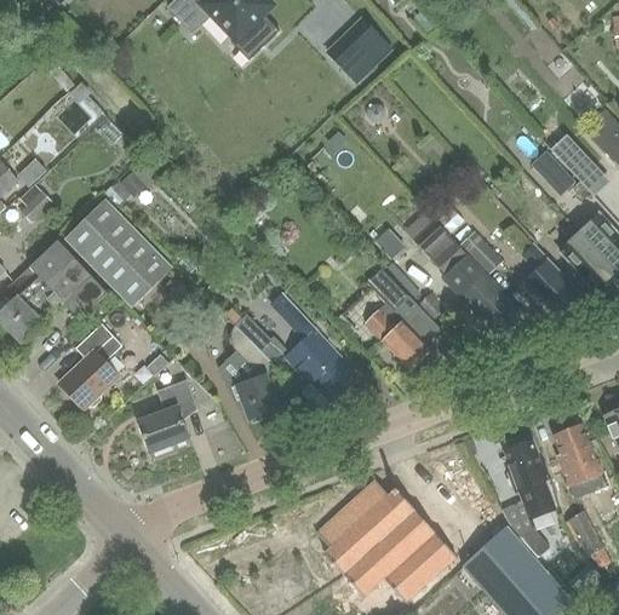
[(172,0),(167,5),(182,19),(200,1),(234,36),(230,40),(248,58),(279,28),(263,11),(273,3),(270,0),(172,0)]
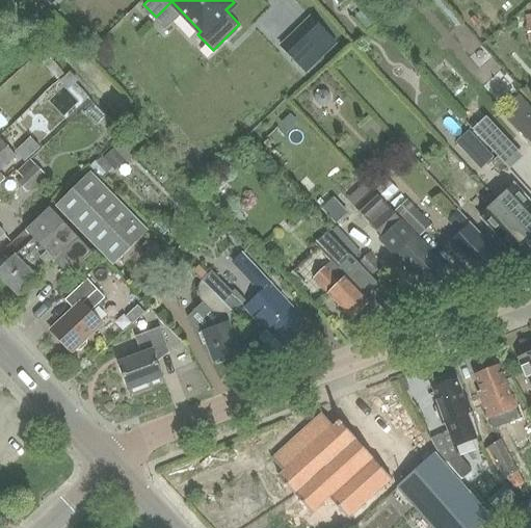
[(310,14),(279,43),(304,71),(336,42),(310,14)]
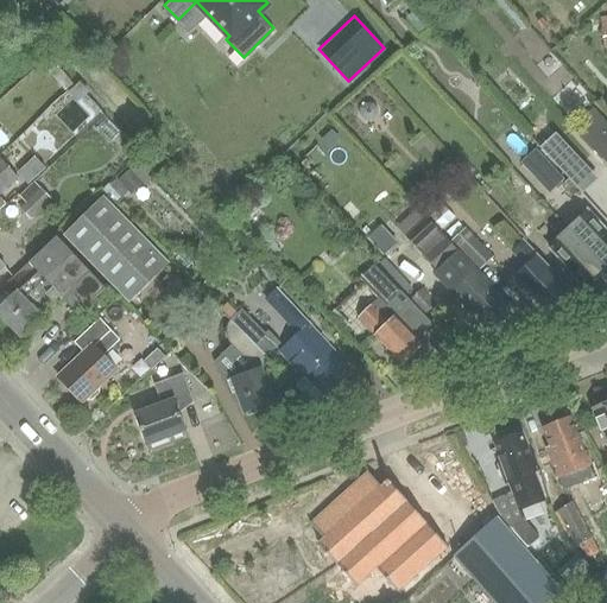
[(56,59),(45,69),(63,87),(74,77),(56,59)]
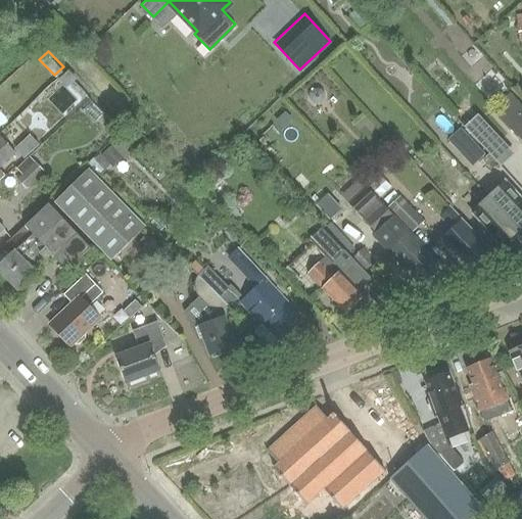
[(309,89),(307,95),(311,100),(317,101),(321,97),(322,92),(319,87),(313,86),(309,89)]
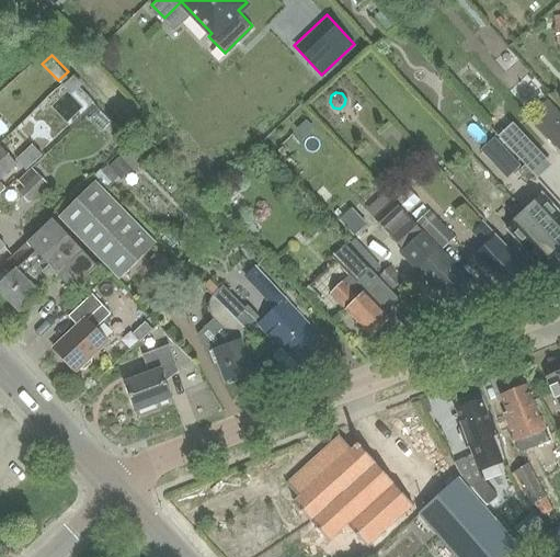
[(559,136),(559,109),(548,95),(528,113),(553,143),(559,136)]
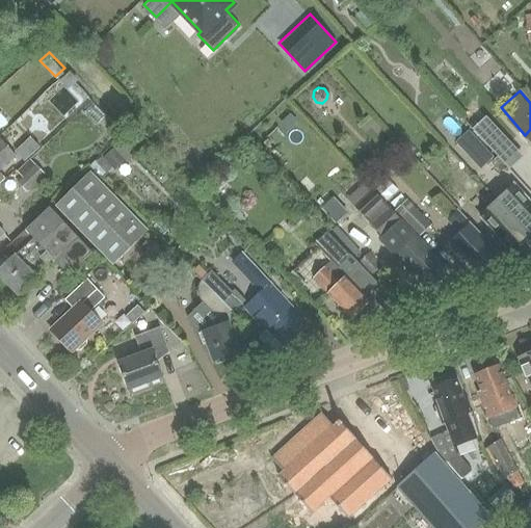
[(489,111),(476,124),(513,163),(527,151),(489,111)]
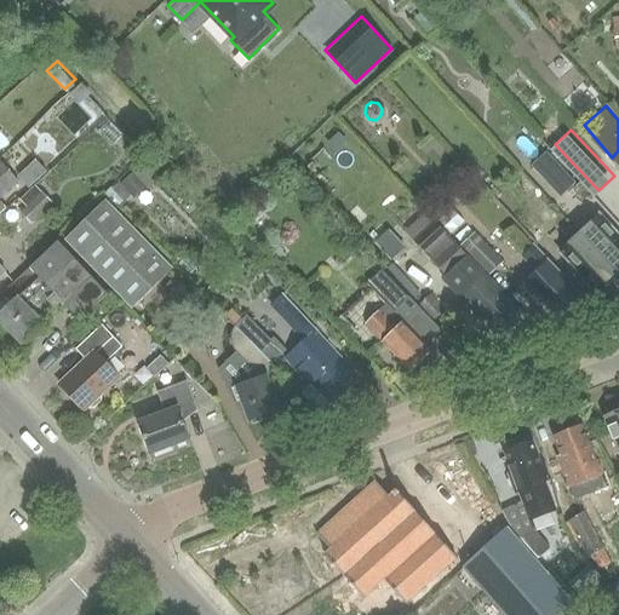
[(544,149),(529,164),(546,182),(561,167),(544,149)]
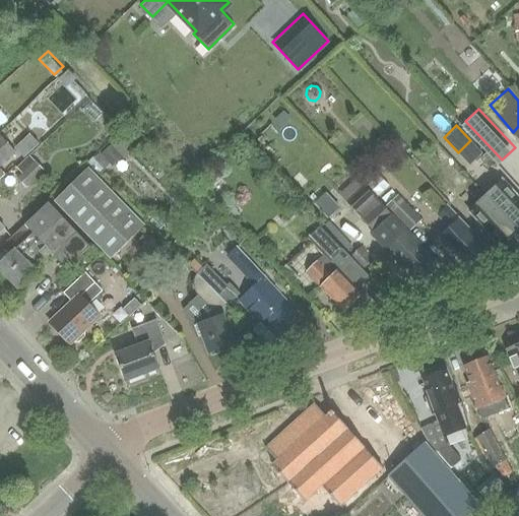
[(0,177),(5,173),(0,167),(0,165),(16,150),(0,132),(0,177)]
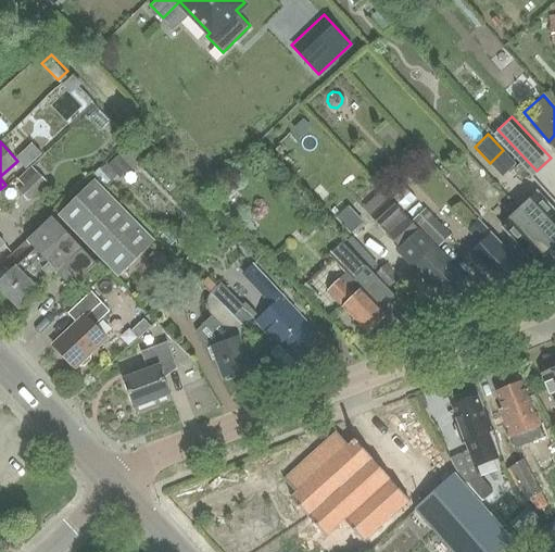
[(121,153),(131,164),(134,166),(144,157),(131,142),(121,153)]
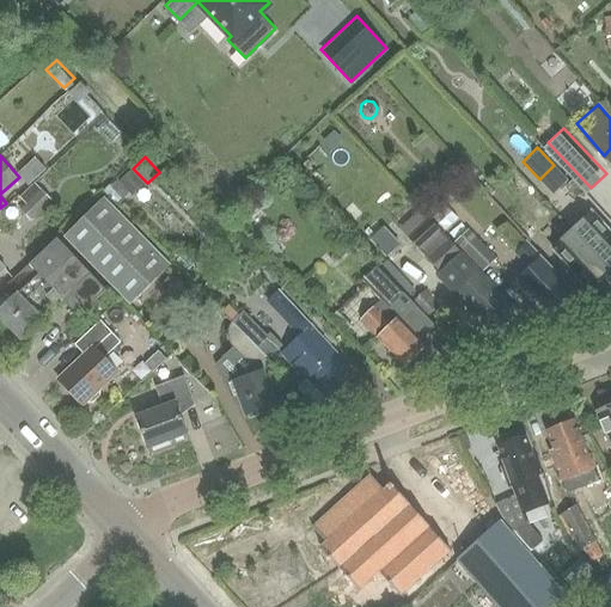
[(145,181),(133,169),(132,166),(120,178),(128,188),(133,191),(145,181)]
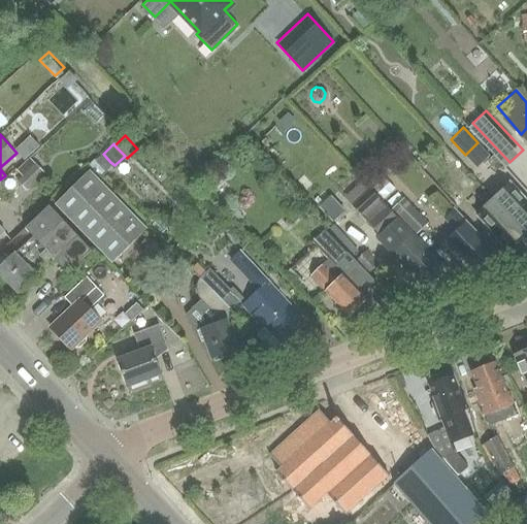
[(110,162),(103,154),(102,152),(94,160),(102,169),(110,162)]
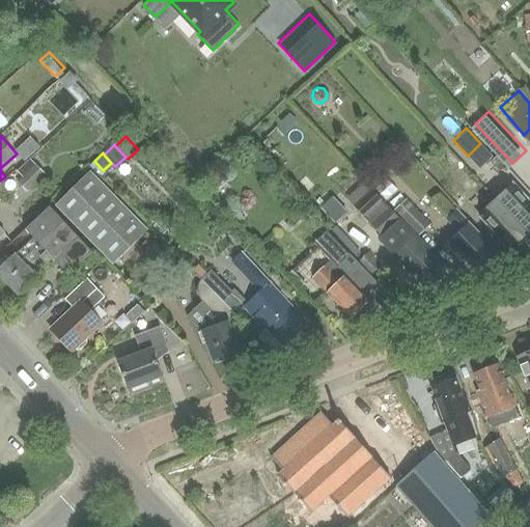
[(44,171),(34,162),(25,169),(20,164),(16,168),(21,174),(16,179),(25,189),(44,171)]
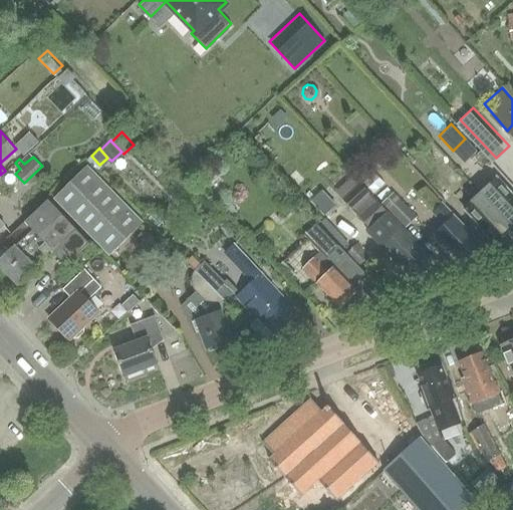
[(143,222),(89,163),(53,195),(106,254),(143,222)]
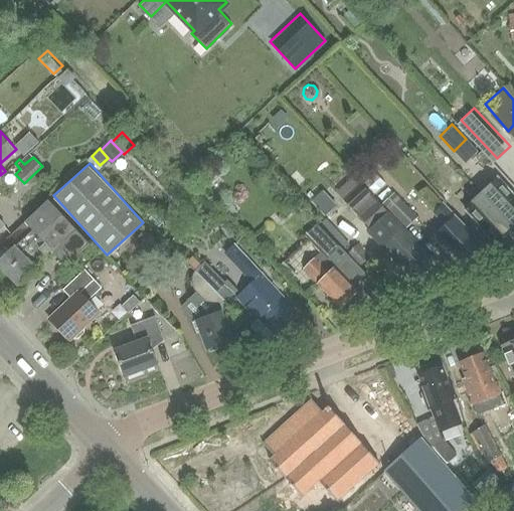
[(403,226),(381,203),(380,204),(352,174),(338,188),(345,195),(344,196),(361,215),(371,226),(376,221),(390,236),(381,244),(411,277),(416,273),(419,276),(432,264),(427,260),(432,256),(403,226)]
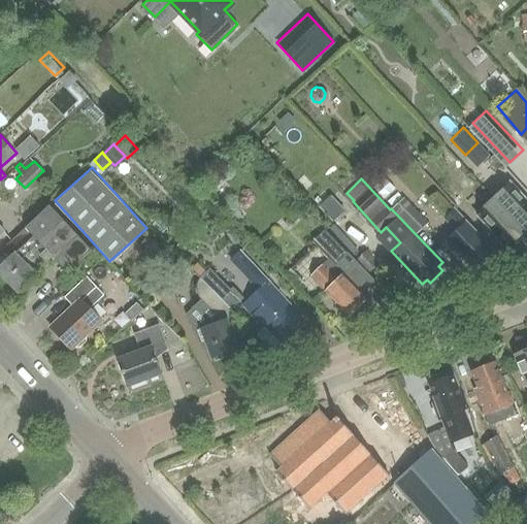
[(526,238),(526,199),(509,181),(491,198),(526,238)]
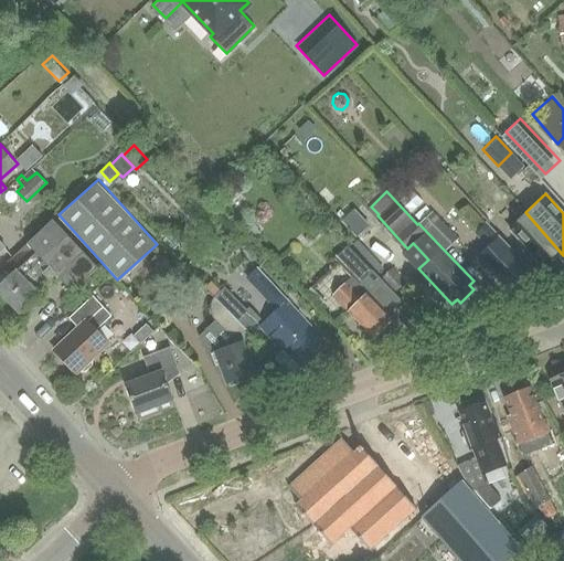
[(418,223),(443,249),(456,236),(432,211),(418,223)]
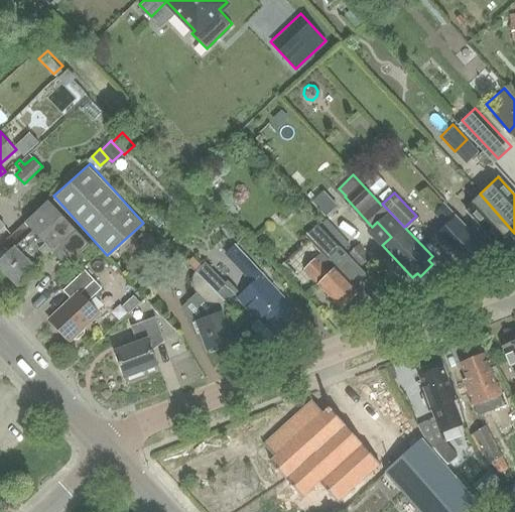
[(504,247),(514,236),(514,233),(480,194),(466,207),(504,247)]
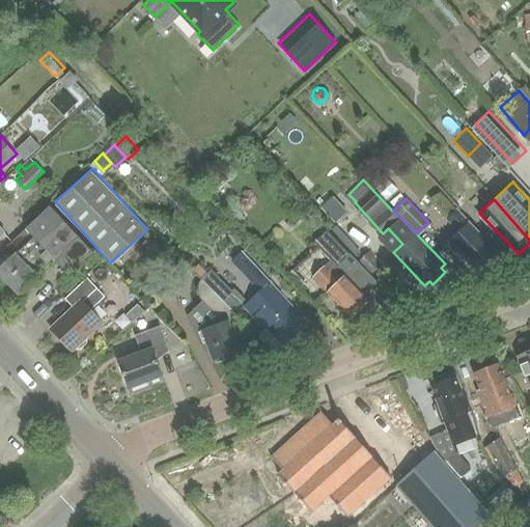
[(50,205),(6,245),(15,253),(0,266),(0,273),(18,293),(36,275),(35,274),(53,257),(67,273),(91,250),(50,205)]
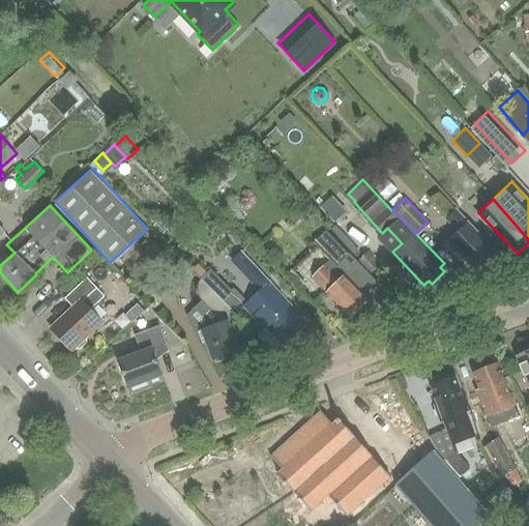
[(235,205),(228,211),(234,218),(241,212),(235,205)]
